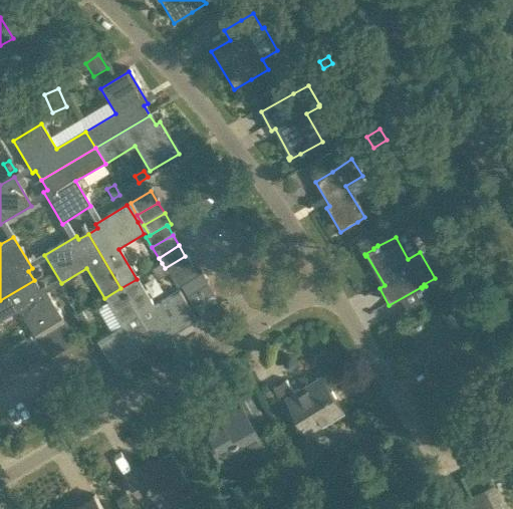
[(165,268),(169,274),(171,279),(192,267),(185,256),(165,268)]
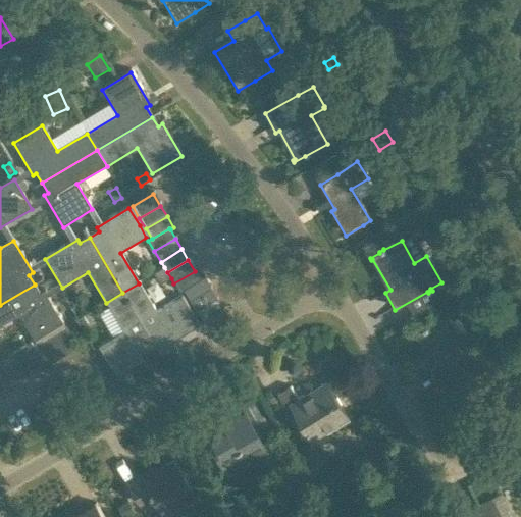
[(170,278),(163,268),(153,274),(160,285),(170,278)]
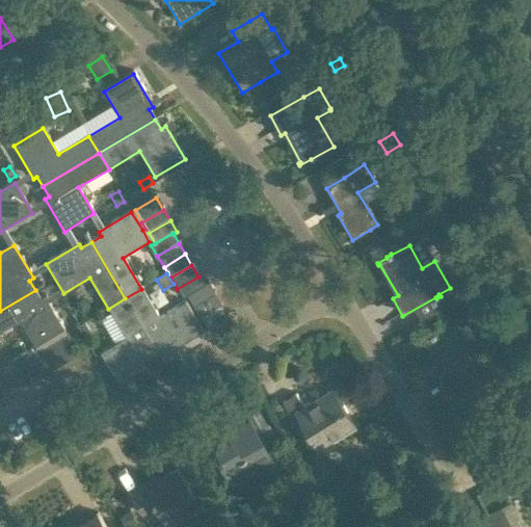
[(205,287),(205,286),(198,277),(177,289),(183,299),(187,297),(205,287)]
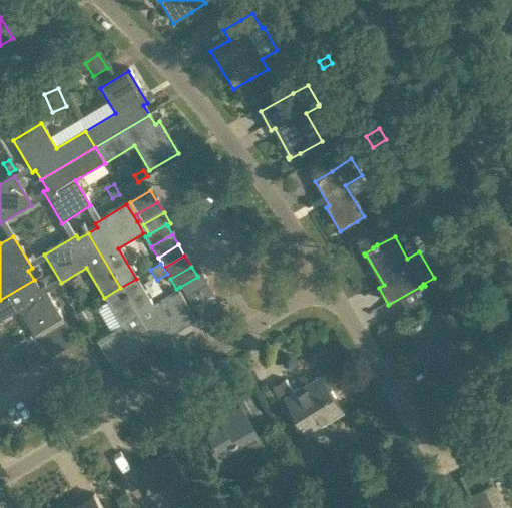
[(180,287),(187,298),(207,285),(200,274),(197,276),(197,277),(180,287)]
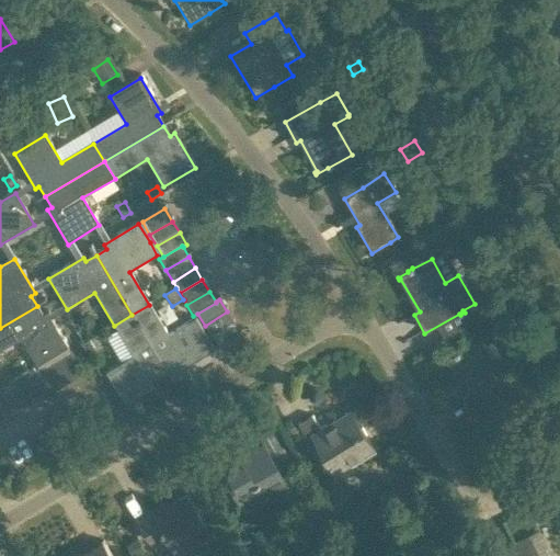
[(169,336),(149,305),(132,315),(167,374),(178,367),(180,372),(215,351),(196,319),(169,336)]
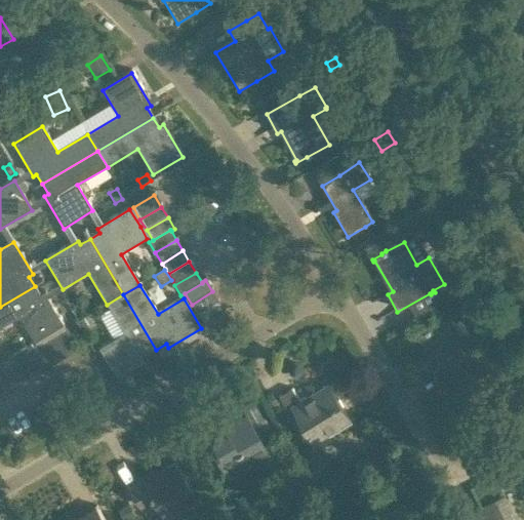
[(35,286),(0,307),(0,328),(18,318),(34,345),(64,326),(44,293),(40,296),(35,286)]
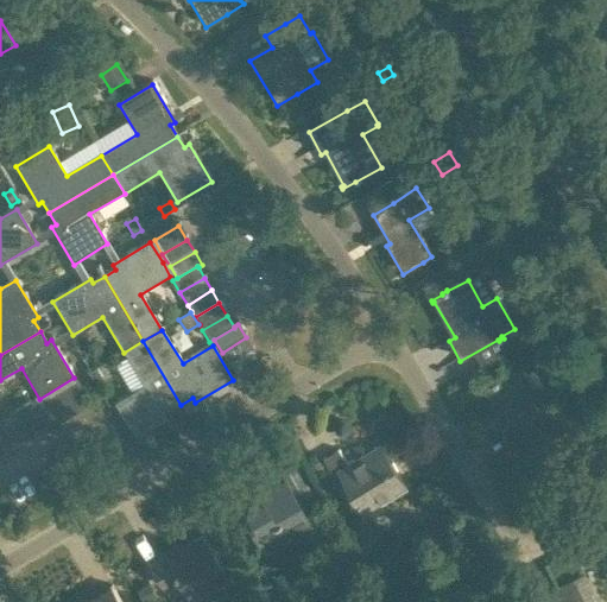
[(254,350),(246,337),(222,353),(229,366),(254,350)]
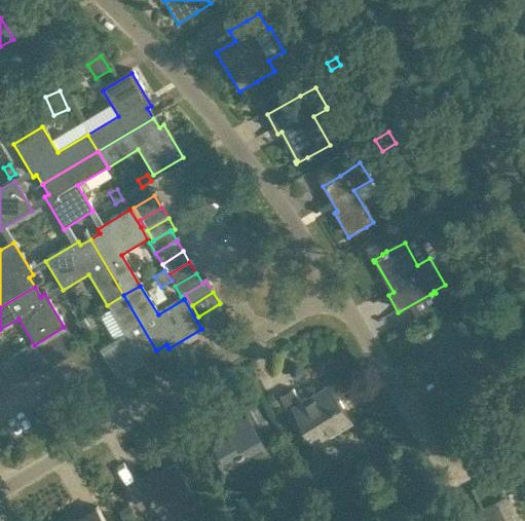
[(123,295),(107,305),(124,335),(99,350),(116,379),(149,360),(147,356),(156,350),(123,295)]
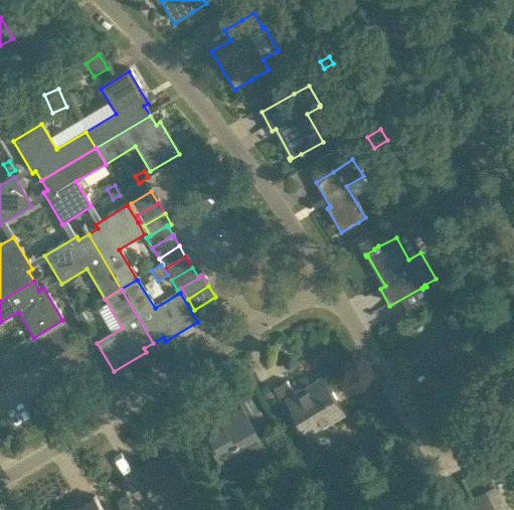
[(215,297),(194,310),(200,320),(221,307),(215,297)]
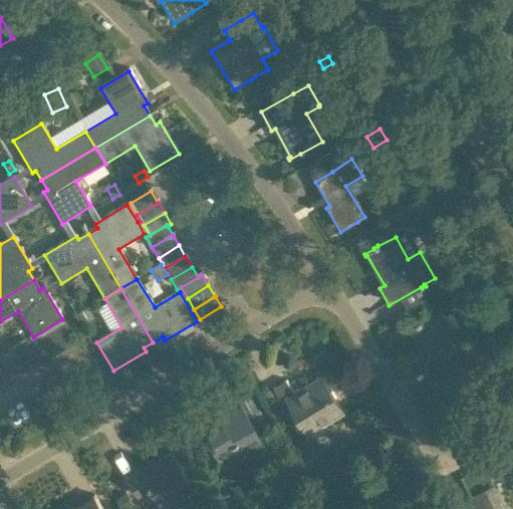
[(448,309),(439,314),(439,313),(420,324),(420,323),(416,325),(416,326),(409,331),(409,332),(411,331),(429,361),(424,364),(433,382),(476,357),(448,309)]
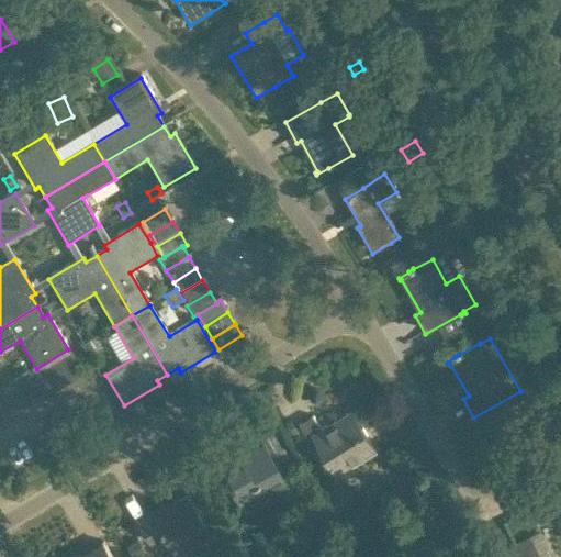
[(89,343),(81,346),(88,357),(94,353),(89,343)]
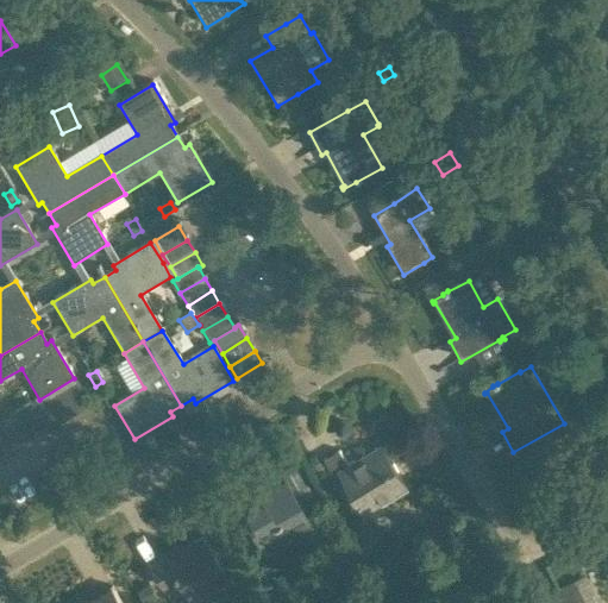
[(77,415),(92,407),(76,382),(62,391),(77,415)]
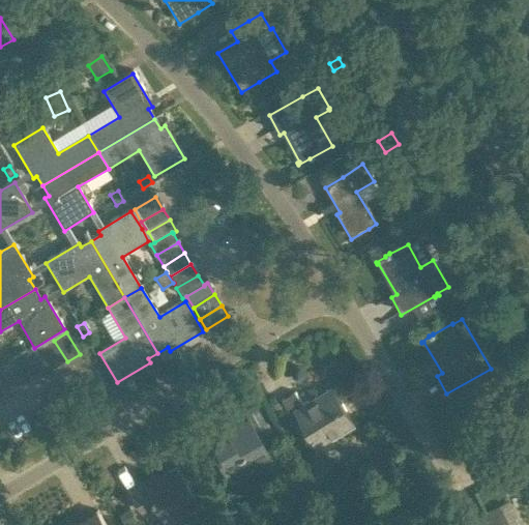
[(56,369),(67,361),(54,341),(42,347),(56,369)]
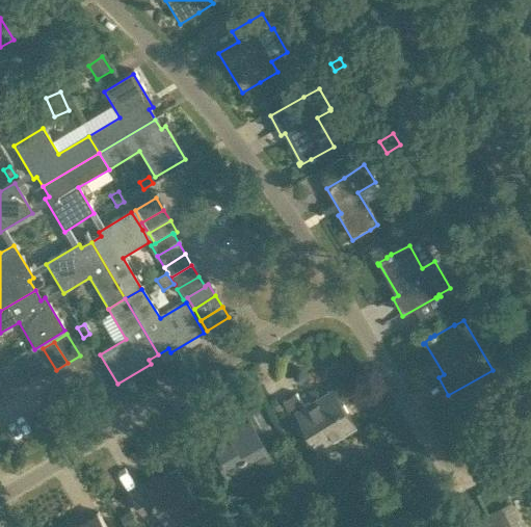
[(43,348),(33,354),(44,372),(46,376),(56,370),(43,348)]
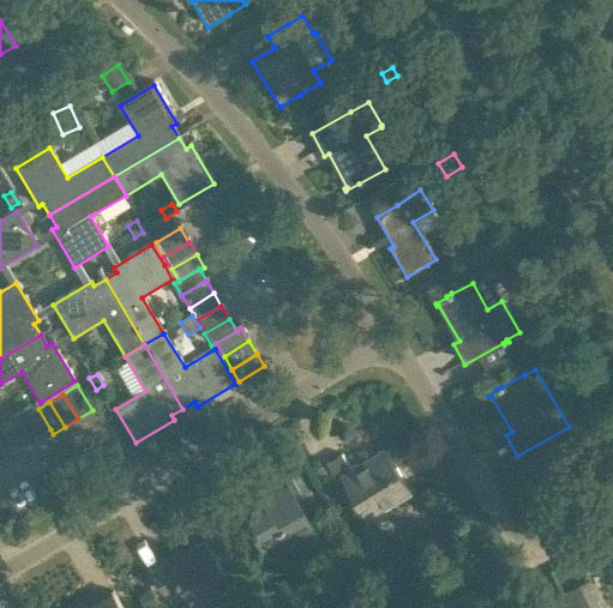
[(38,438),(50,429),(38,409),(36,404),(23,413),(38,438)]
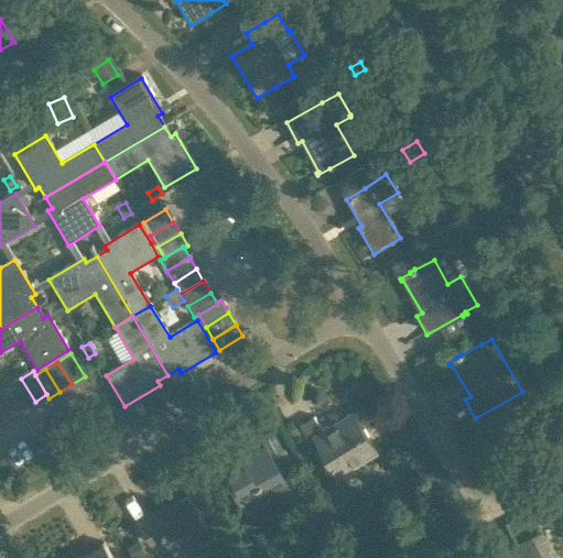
[(23,408),(35,402),(21,379),(9,385),(23,408)]
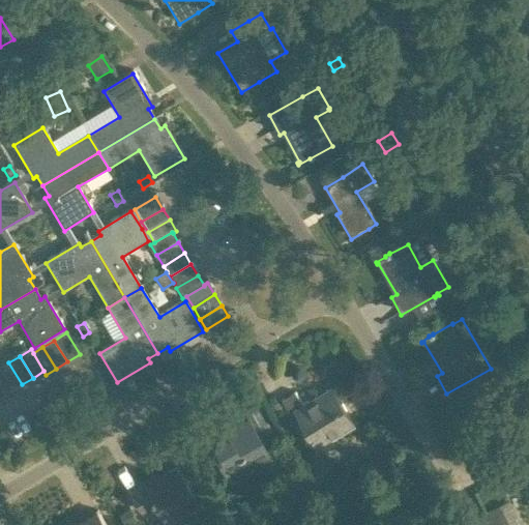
[(22,384),(8,362),(0,368),(0,371),(11,390),(22,384)]
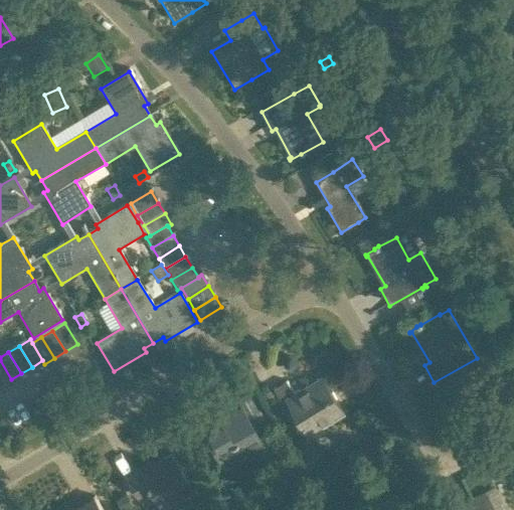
[(0,383),(1,385),(11,379),(0,360),(0,383)]
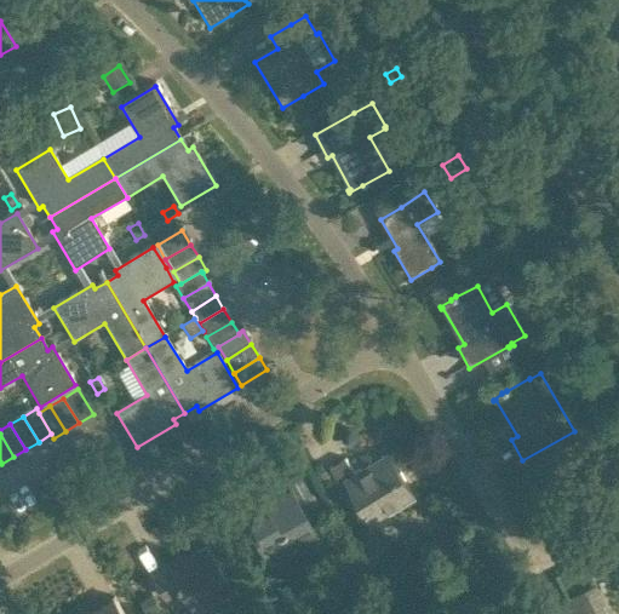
[(360,511),(368,527),(387,516),(385,512),(412,497),(400,476),(395,478),(383,459),(354,476),(345,462),(330,471),(354,514),(360,511)]
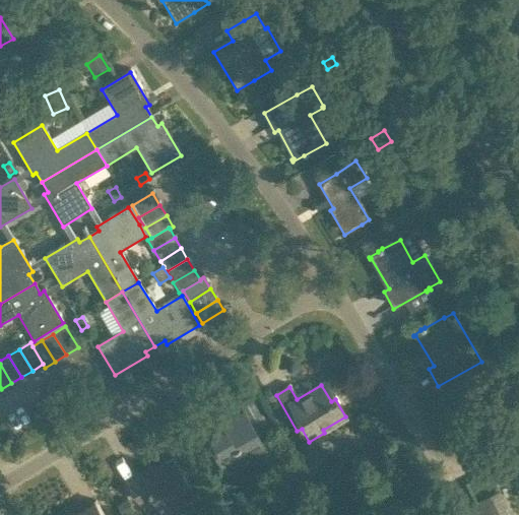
[(267,453),(254,432),(251,426),(244,414),(205,437),(229,475),(267,453)]
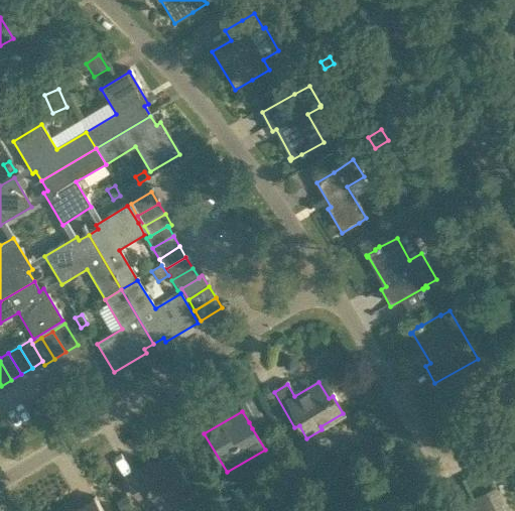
[(264,421),(260,416),(249,422),(252,428),(264,421)]
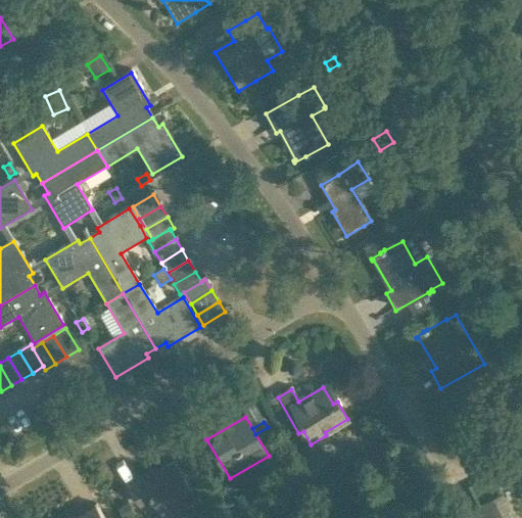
[(202,510),(185,481),(175,464),(149,479),(146,476),(128,487),(138,505),(151,497),(163,517),(167,517),(186,506),(191,516),(202,510)]
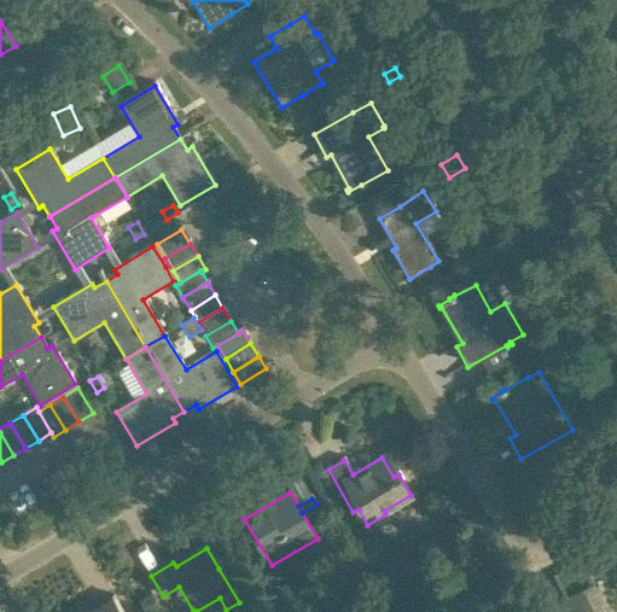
[(371,566),(377,564),(379,558),(377,552),(371,549),(365,552),(362,558),(365,564),(371,566)]
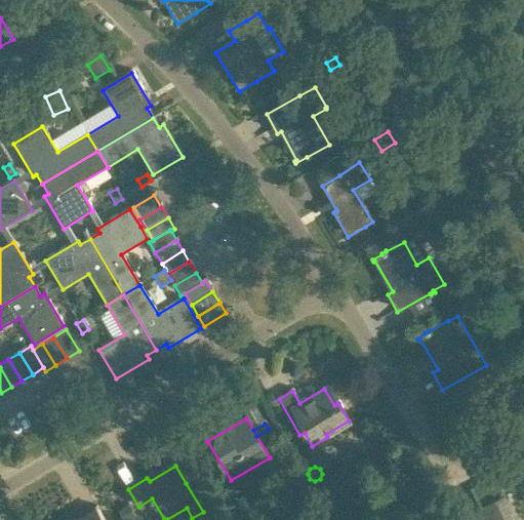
[(510,519),(501,503),(482,512),(486,519),(510,519)]
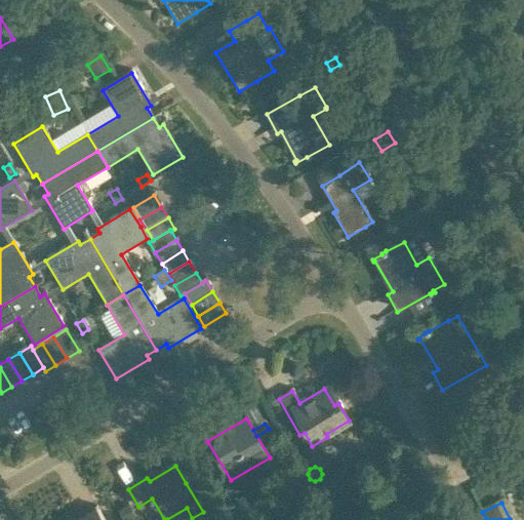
[(135,518),(128,506),(118,512),(122,519),(133,519),(135,518)]
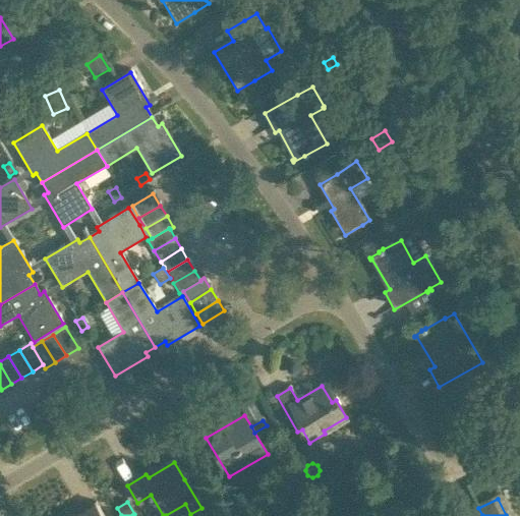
[(102,515),(96,505),(77,515),(102,515)]
